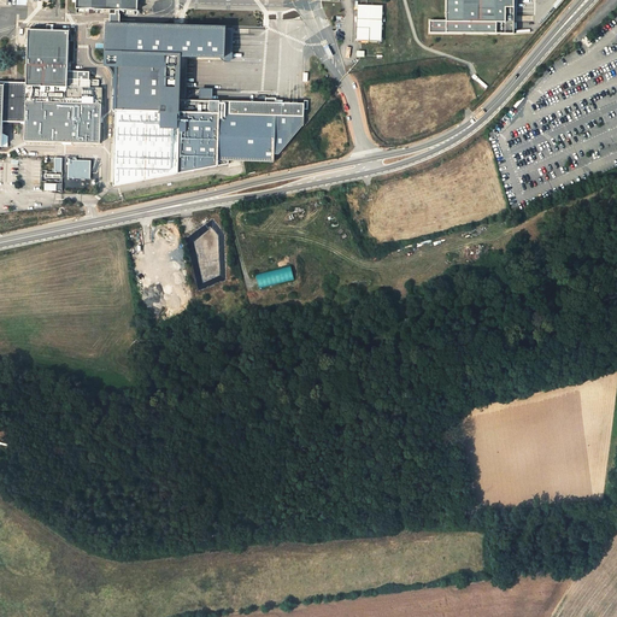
[(76,0),(77,3),(77,9),(80,9),(80,12),(89,12),(89,13),(98,13),(98,9),(116,10),(116,15),(137,15),(137,0),(76,0)]
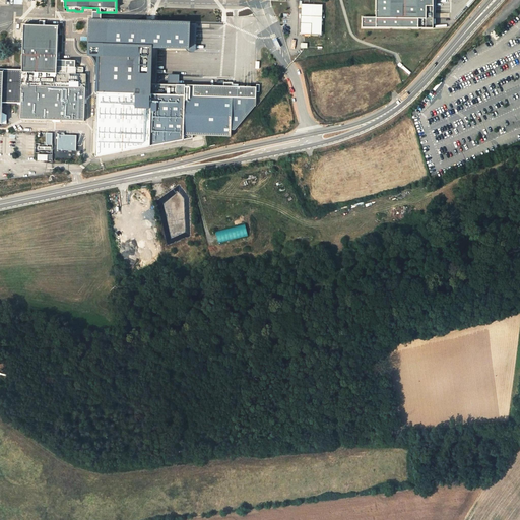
[(433,27),(433,0),(375,0),(376,17),(362,17),(362,28),(433,27)]
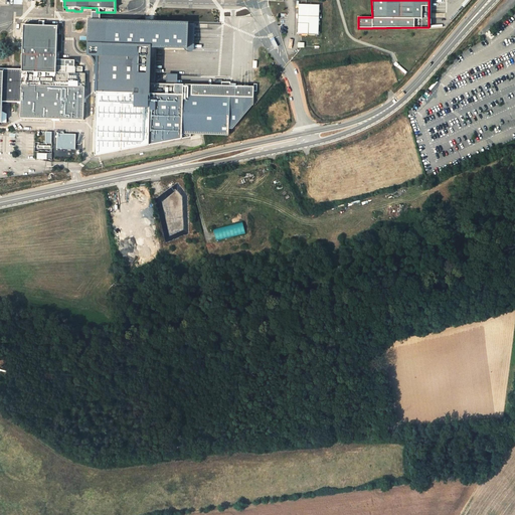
[(319,5),(300,4),(299,34),(318,34),(319,5)]
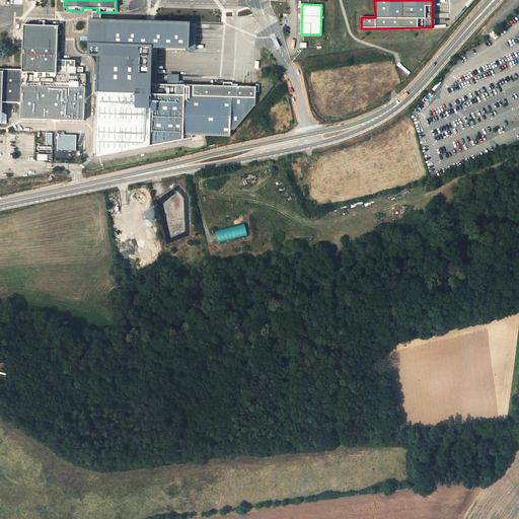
[(196,49),(197,24),(89,21),(88,55),(98,56),(96,157),(179,140),(183,140),(184,135),(198,135),(230,136),(230,130),(234,130),(255,105),(255,87),(178,84),(168,84),(149,84),(150,48),(196,49)]
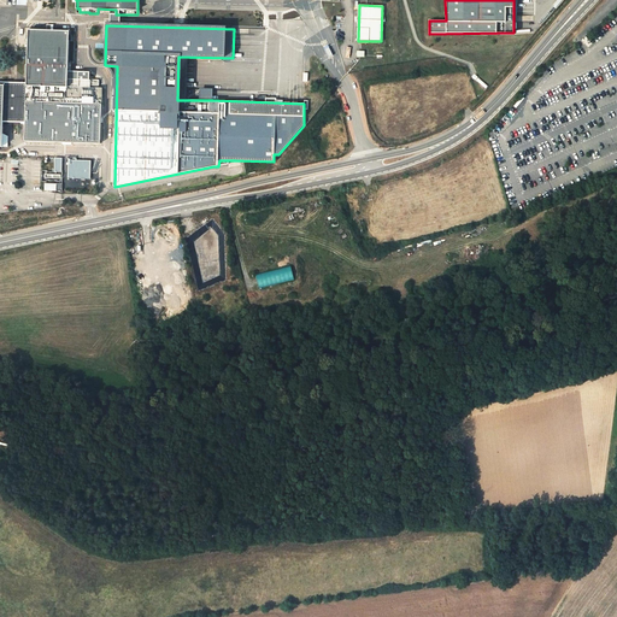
[(0,84),(0,146),(3,147),(4,122),(25,123),(25,141),(100,144),(101,88),(88,88),(89,71),(78,71),(78,80),(74,78),(74,87),(68,87),(68,78),(68,71),(69,30),(28,29),(27,89),(10,88),(0,84)]
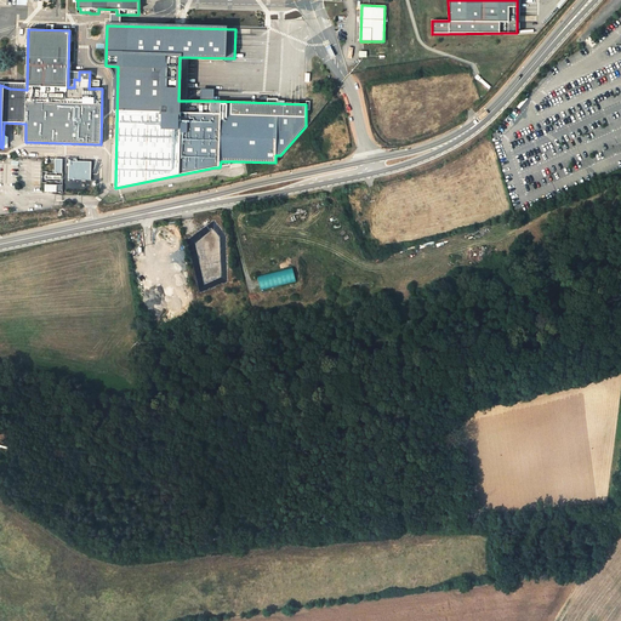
[(214,101),(215,90),(203,90),(201,101),(214,101)]
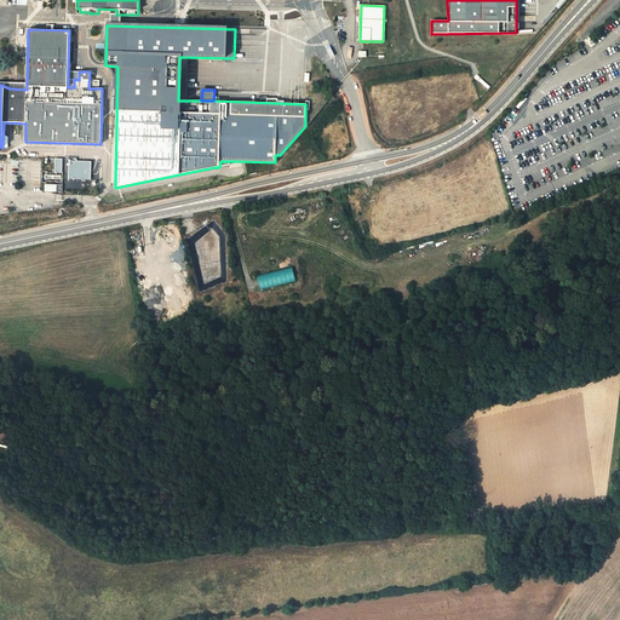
[(91,161),(69,160),(68,178),(91,179),(91,161)]
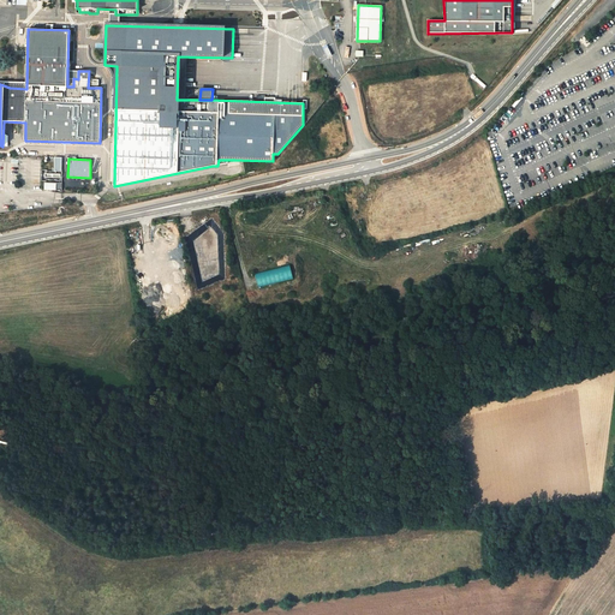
[(45,181),(45,190),(61,190),(61,175),(53,175),(53,174),(46,174),(46,181),(45,181)]
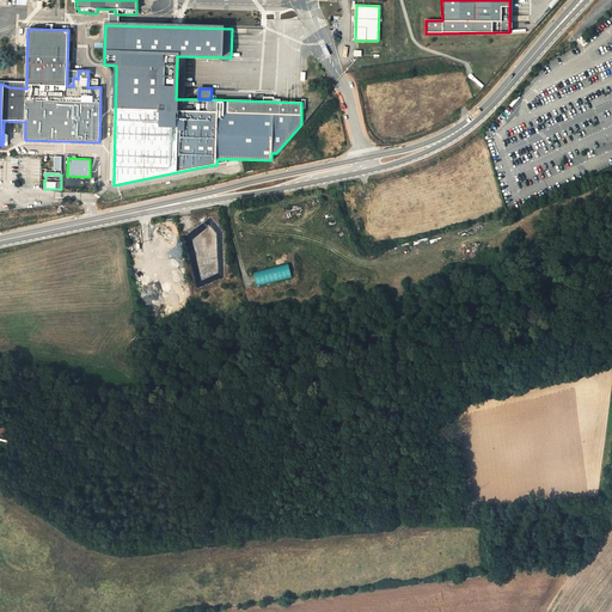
[(289,264),(254,273),(257,286),(293,276),(289,264)]
